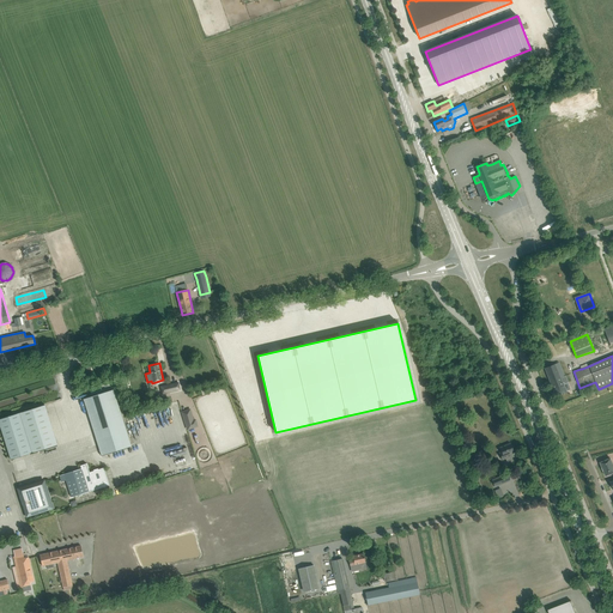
[(559,363),(551,366),(545,369),(557,396),(566,392),(563,384),(571,381),(569,375),(564,376),(559,363)]
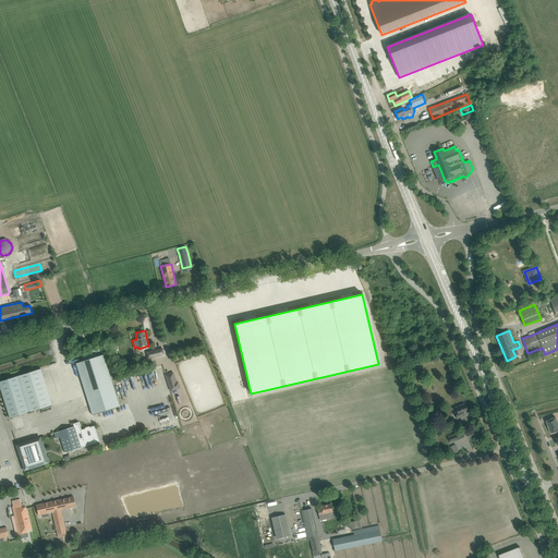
[(146,352),(148,360),(165,355),(162,349),(146,352)]
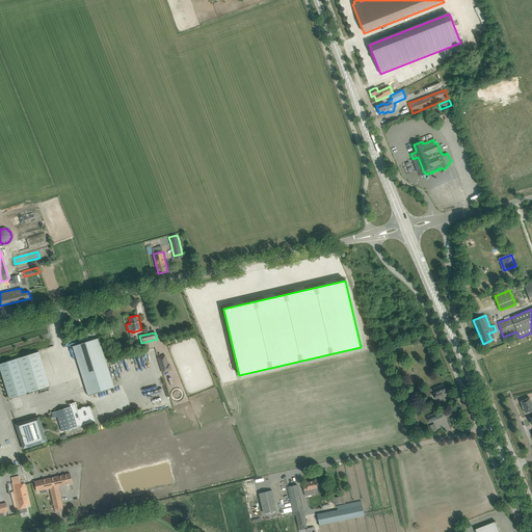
[(73,346),(74,351),(88,396),(114,388),(99,338),(73,346)]
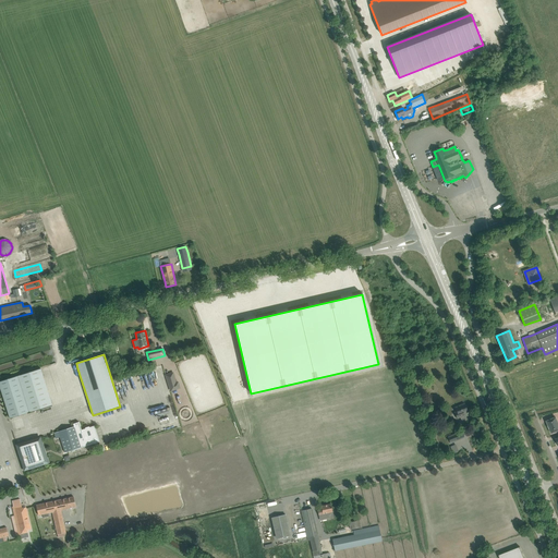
[(0,381),(0,386),(10,417),(10,419),(52,405),(40,368),(0,381)]
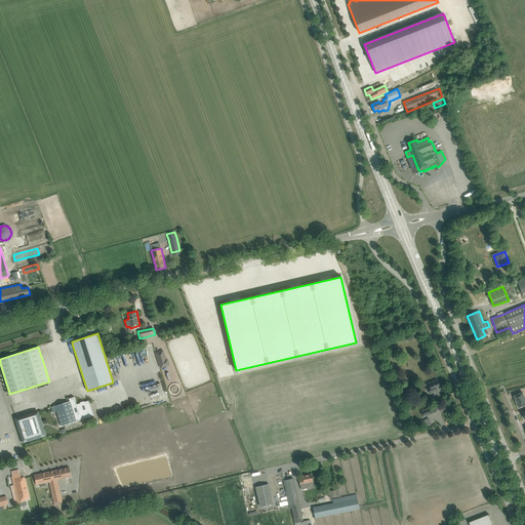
[(165,357),(158,359),(161,368),(169,365),(167,360),(166,360),(165,357)]
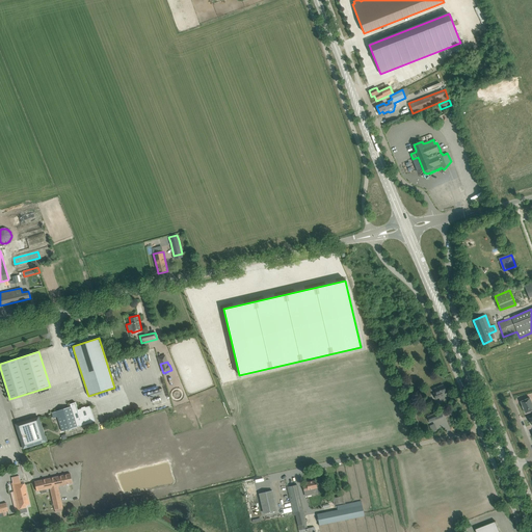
[(447,399),(445,393),(446,393),(443,384),(434,389),(435,392),(433,393),(435,399),(439,398),(440,401),(447,399)]
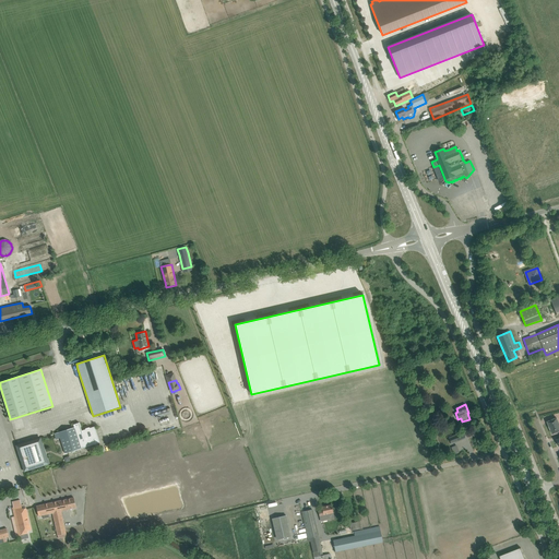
[(550,429),(552,435),(558,431),(558,423),(557,418),(548,423),(549,427),(550,429)]
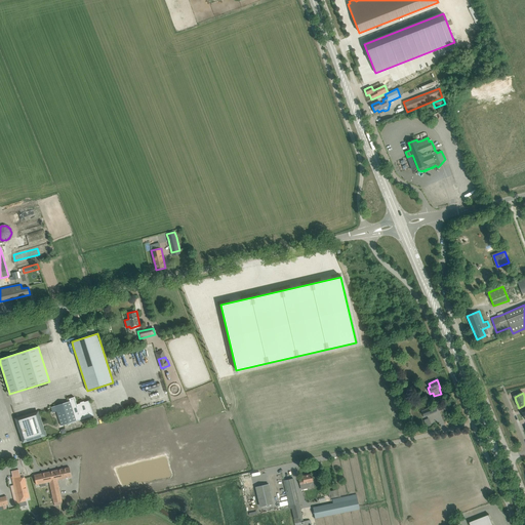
[(52,412),(56,411),(62,426),(93,415),(88,401),(84,402),(80,403),(81,403),(77,405),(75,397),(71,399),(72,401),(51,407),(52,412)]
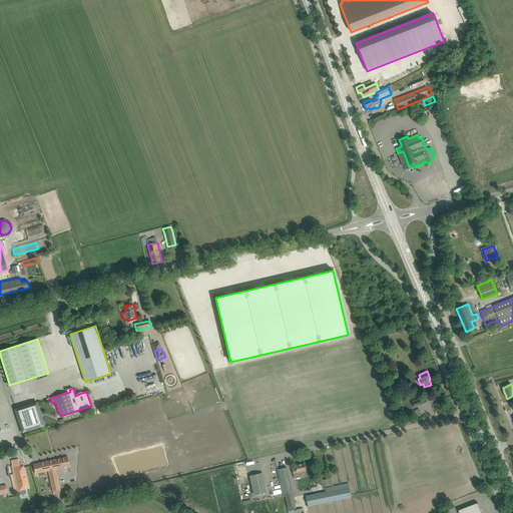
[(412,401),(414,408),(428,403),(425,396),(412,401)]
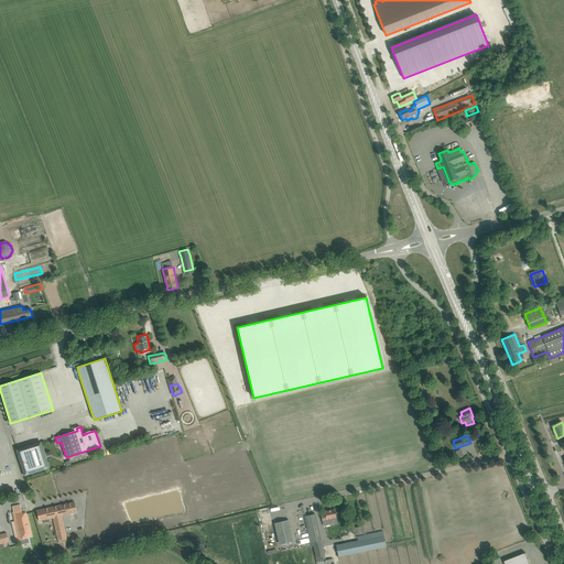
[(17,449),(24,475),(49,467),(41,443),(17,449)]
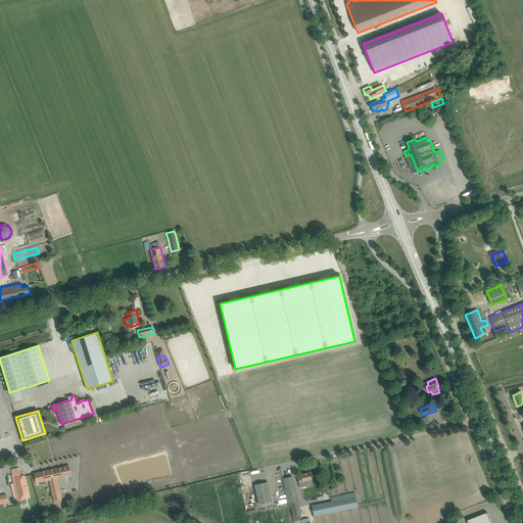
[(36,483),(41,482),(49,480),(54,504),(62,502),(57,481),(57,478),(72,475),(69,466),(34,473),(36,483)]
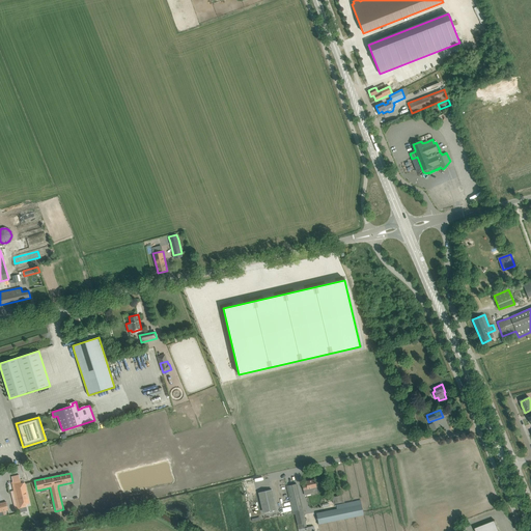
[(19,475),(11,477),(12,482),(14,491),(10,492),(14,502),(15,510),(19,509),(27,508),(26,504),(29,503),(25,483),(21,483),(19,475)]
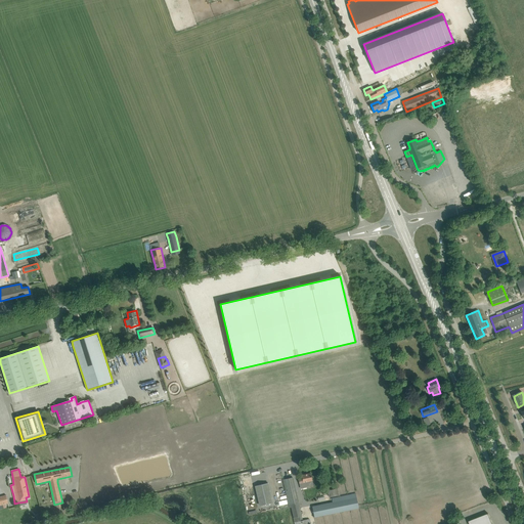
[(298,478),(299,482),(300,483),(301,489),(313,486),(312,481),(311,473),(302,475),(302,477),(298,478)]
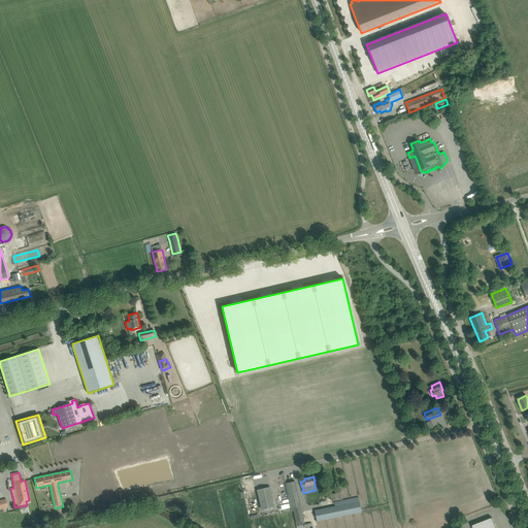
[(295,482),(285,484),(287,493),(290,493),(297,527),(312,527),(311,523),(305,525),(295,482)]
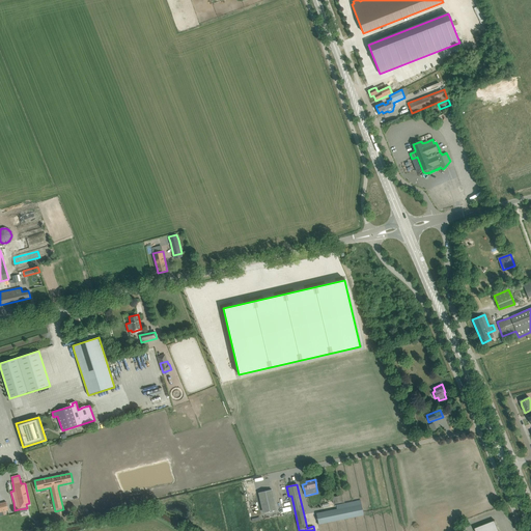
[(272,490),(258,493),(262,513),(277,510),(272,490)]
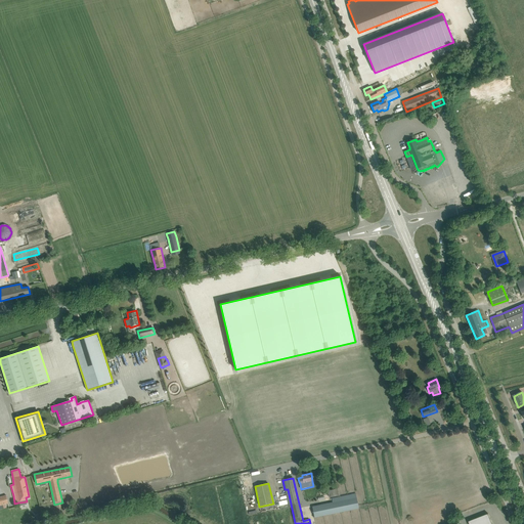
[(339,488),(331,490),(328,490),(329,497),(340,495),(339,488)]
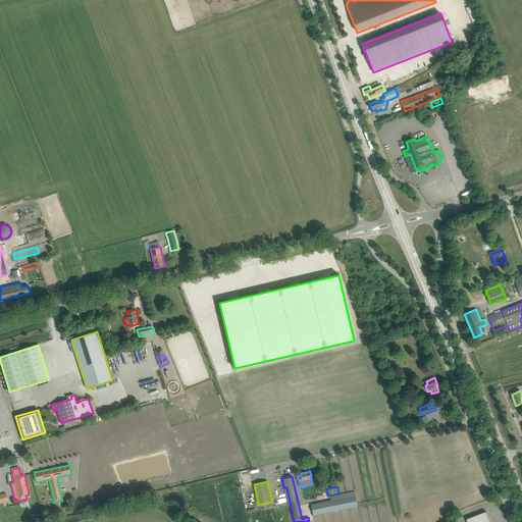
[(6,493),(0,494),(0,503),(8,502),(6,493)]
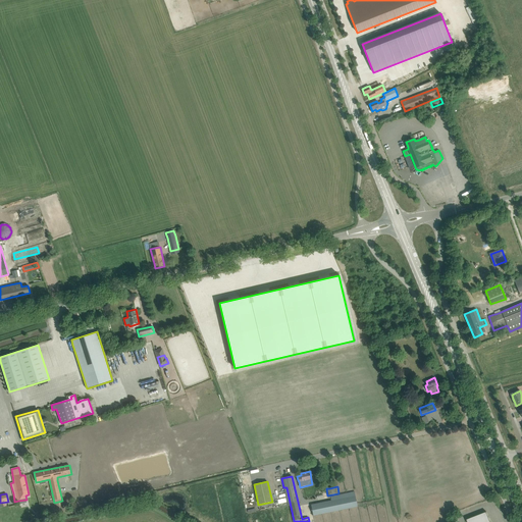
[(355,496),(337,499),(311,505),(313,516),(358,507),(355,496)]
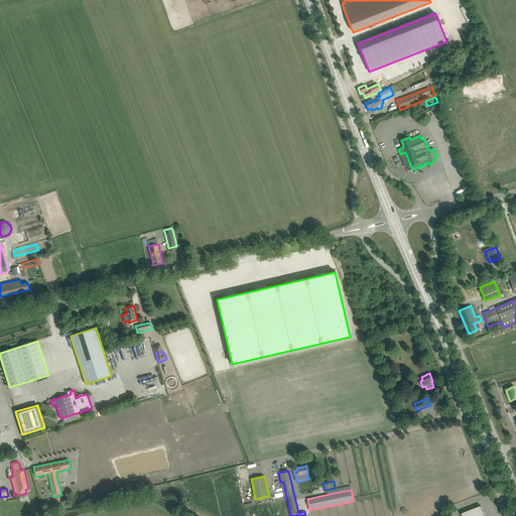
[(461,514),(462,515),(484,515),(481,506),(461,514)]
